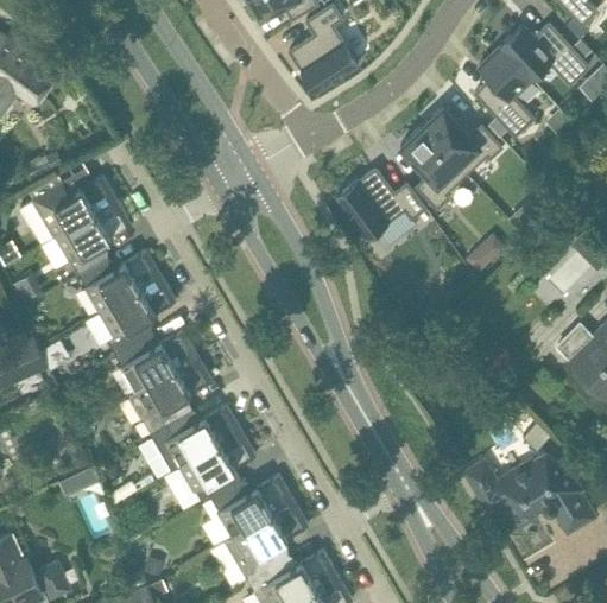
[(247,0),(260,21),(284,7),(291,20),(317,5),(314,0),(247,0)]
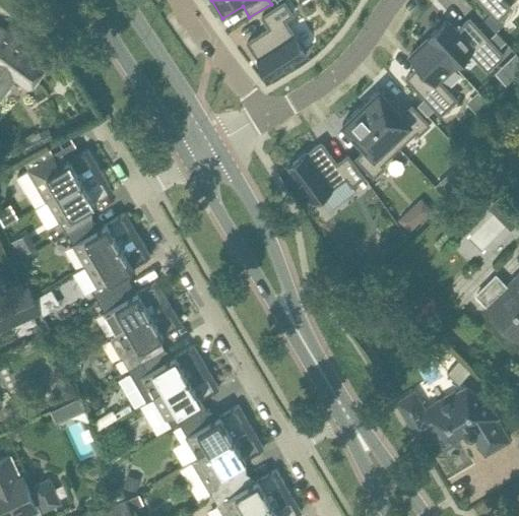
[(479,0),(493,14),(497,18),(516,0),(479,0)]
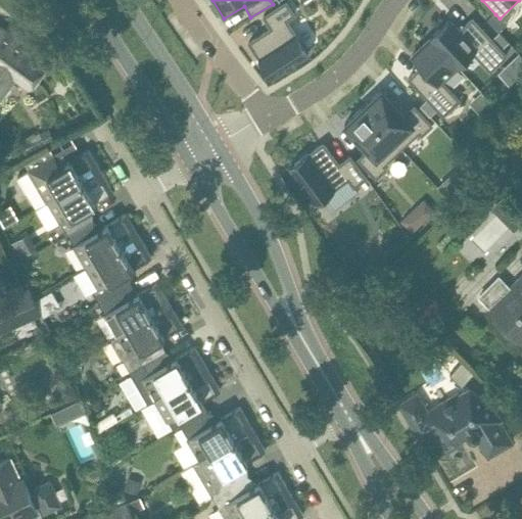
[(270,31),(248,45),(271,81),(307,56),(285,22),(293,17),(285,4),(263,19),(270,31)]
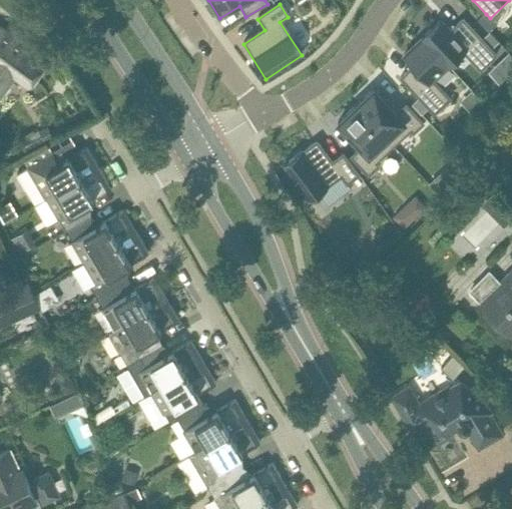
[(486,14),(477,22),(488,33),(497,25),(490,18),(486,14)]
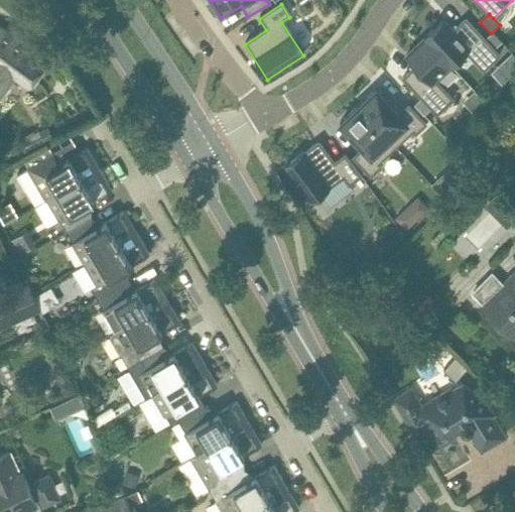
[(442,23),(424,40),(451,69),(466,54),(483,73),(499,56),(494,51),(484,41),(465,20),(453,32),(442,23)]
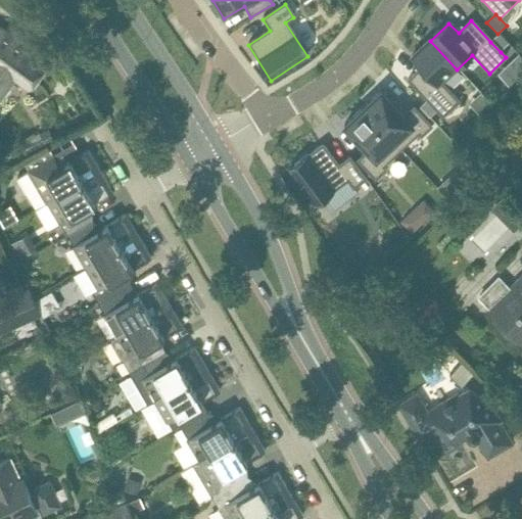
[(28,91),(44,67),(0,35),(0,101),(15,81),(28,91)]
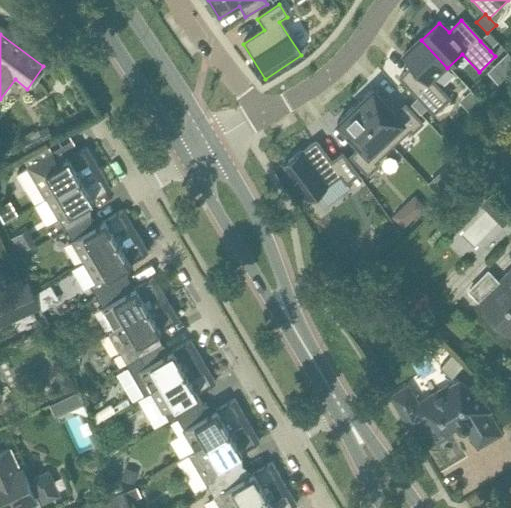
[(488,34),(480,41),(490,51),(497,44),(488,34)]
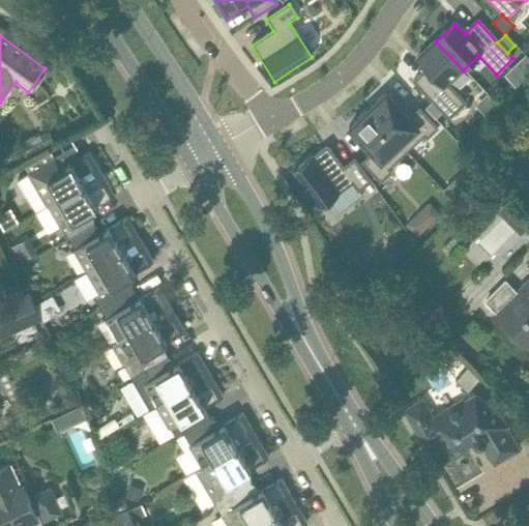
[(427,69),(413,82),(433,104),(443,114),(448,119),(465,104),(447,85),(463,70),(436,41),(416,59),(427,69)]
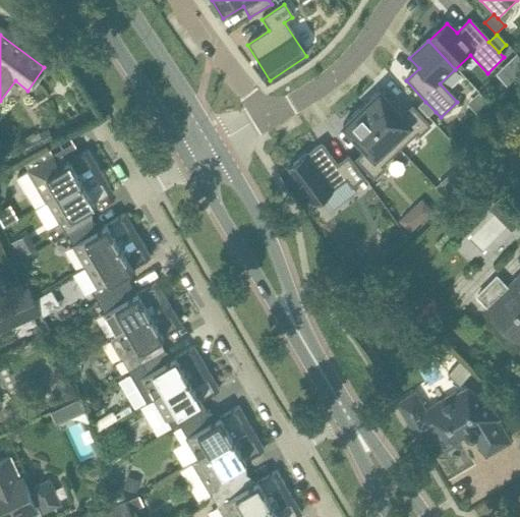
[(380,93),(360,110),(400,151),(417,134),(419,137),(429,127),(412,108),(402,117),(380,93)]
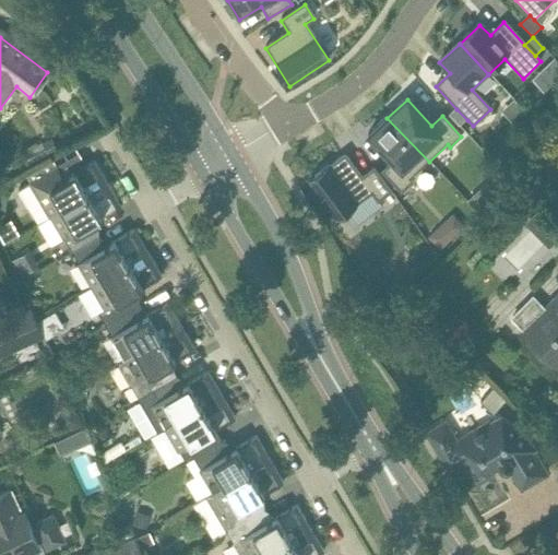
[(456,109),(449,116),(460,127),(467,120),(456,109)]
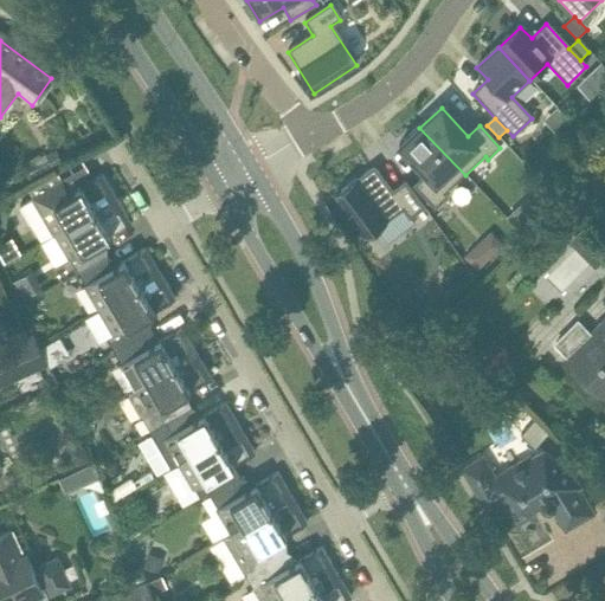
[(419,128),(398,148),(425,176),(414,187),(435,209),(448,198),(444,194),(465,175),(419,128)]
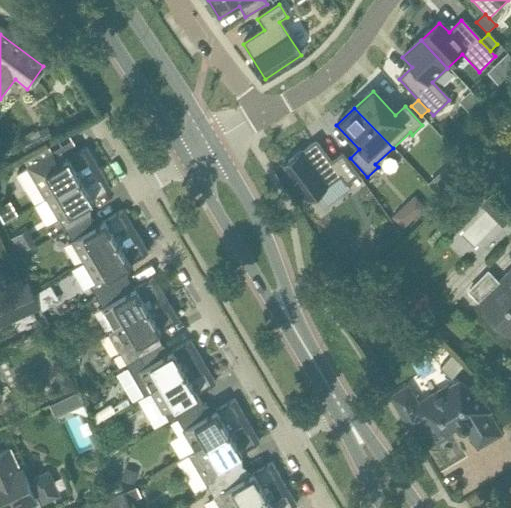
[(316,143),(283,167),(308,202),(318,195),(327,208),(350,191),(346,186),(358,176),(342,155),(331,163),(316,143)]
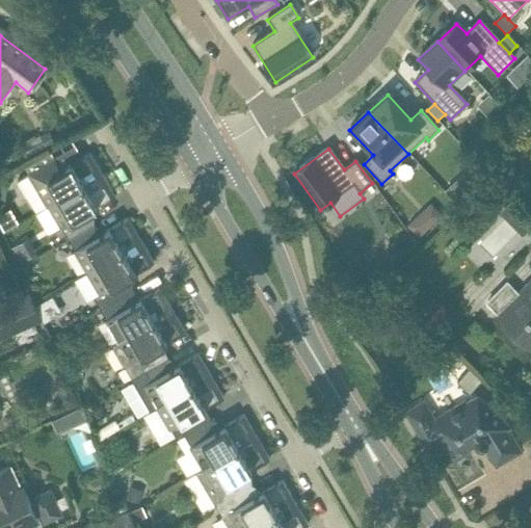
[(88,155),(60,172),(54,161),(28,176),(48,209),(87,185),(83,178),(97,169),(88,155)]
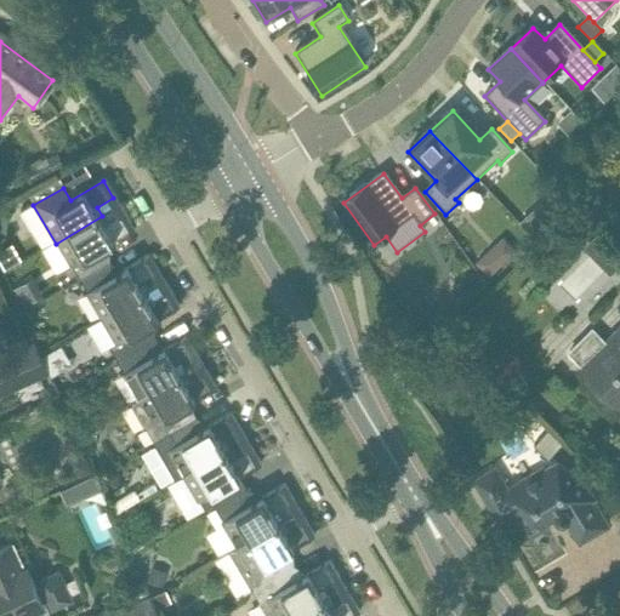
[(108,224),(102,216),(56,244),(79,281),(108,264),(101,252),(134,233),(124,216),(108,224)]
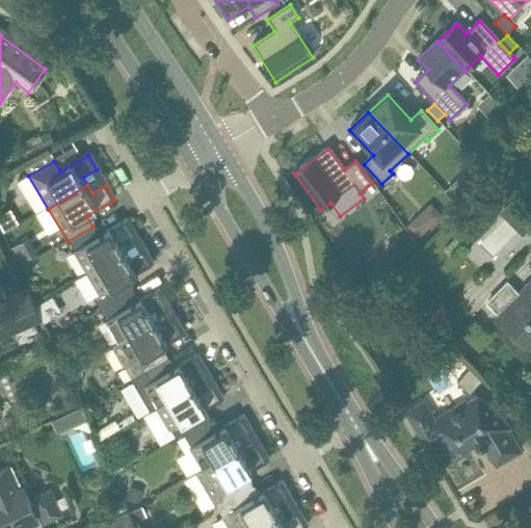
[(530,226),(515,201),(504,208),(522,236),(530,230),(530,226)]
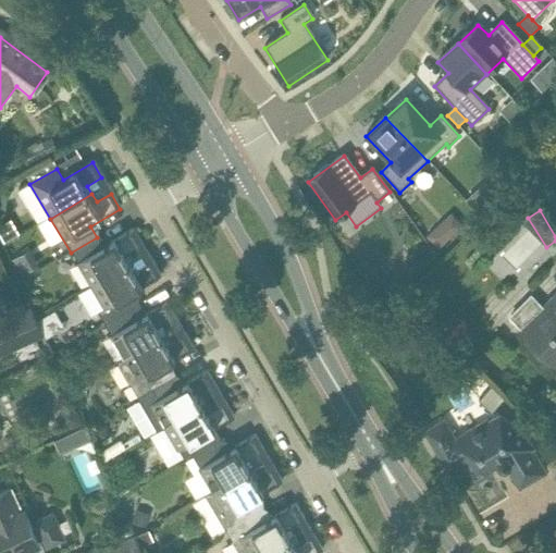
[(133,231),(103,248),(97,237),(71,253),(90,287),(133,262),(127,255),(143,246),(133,231)]
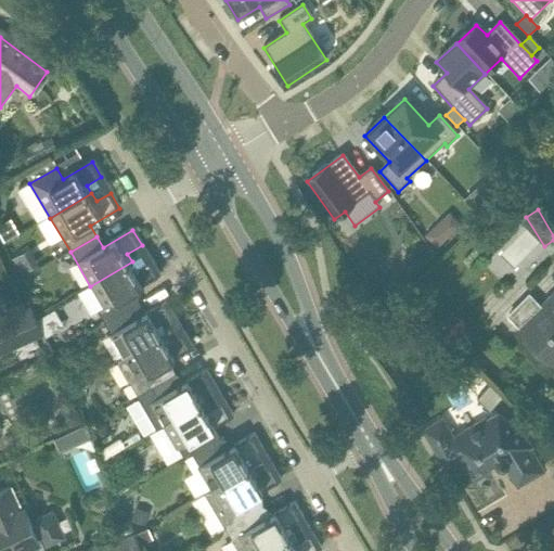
[(435,230),(426,239),(437,251),(449,240),(440,231),(435,230)]
